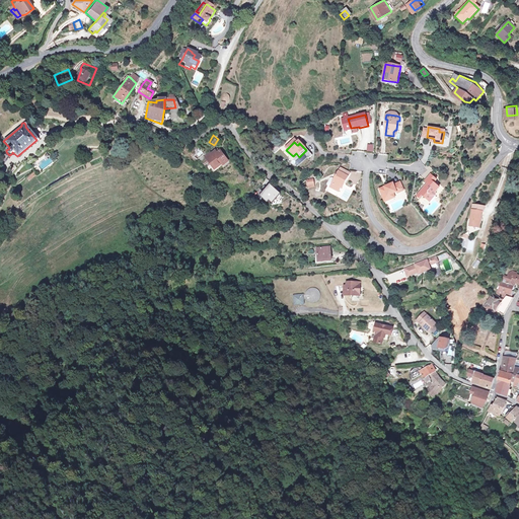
[(191,158),(195,155),(189,148),(184,151),(191,158)]
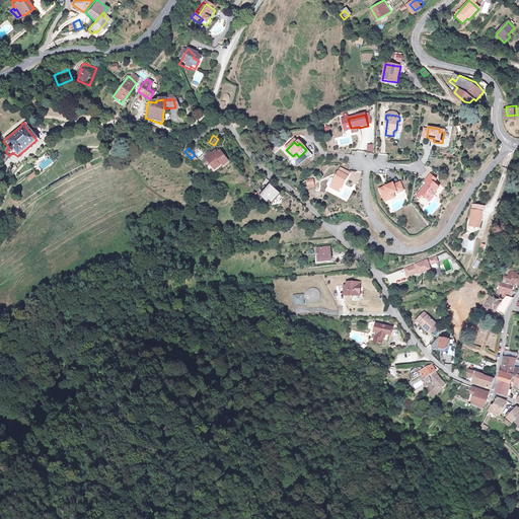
[(211,148),(200,153),(202,158),(204,157),(208,165),(216,162),(217,164),(223,161),(216,150),(213,152),(211,148)]
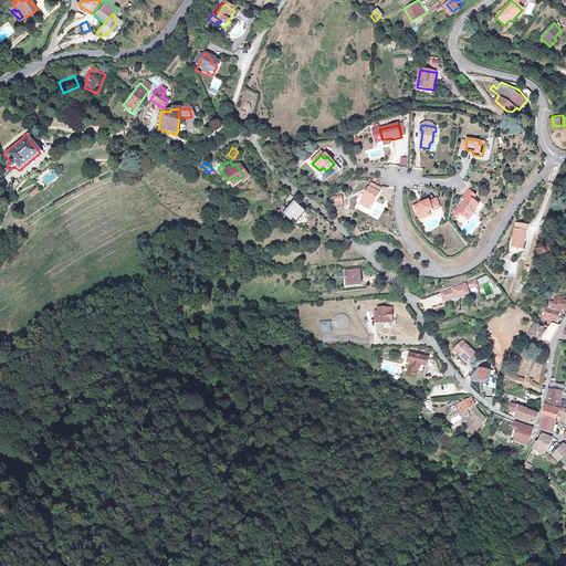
[(373,185),(370,188),(381,195),(384,190),(373,185)]
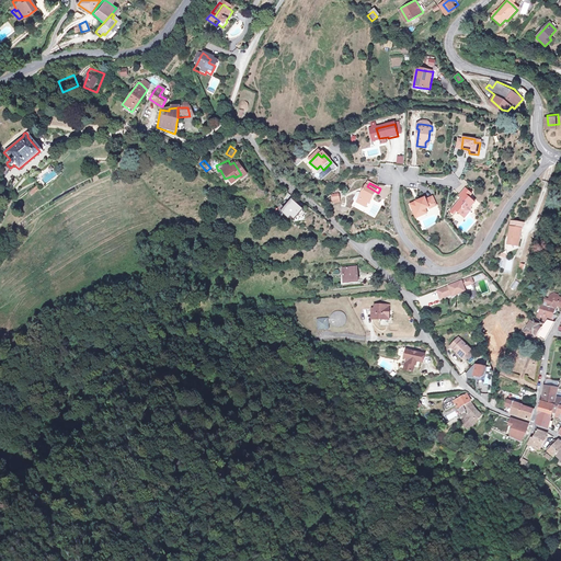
[(358,204),(367,208),(369,204),(373,199),(374,199),(378,193),(367,186),(363,195),(361,193),(358,194),(355,199),(355,202),(358,204)]
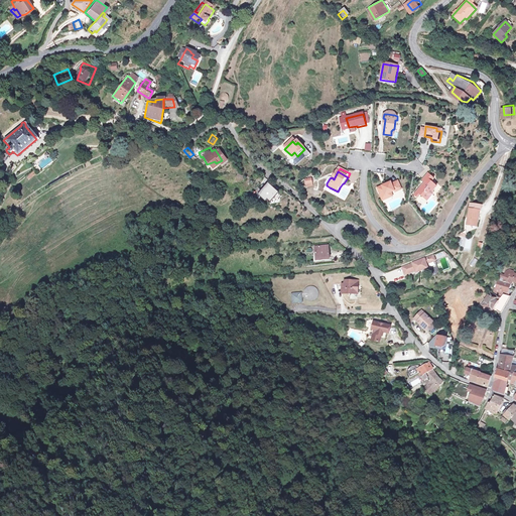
[(432,182),(435,179),(429,173),(424,179),(426,181),(427,183),(425,186),(423,184),(415,195),(419,198),(422,195),(427,199),(430,195),(435,195),(434,190),(437,186),(432,182)]
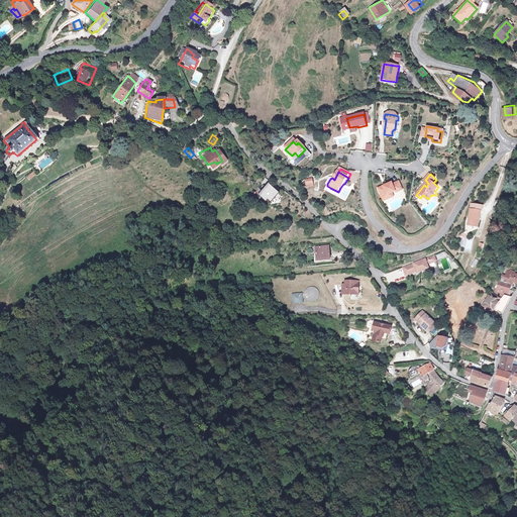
[(386,189),(381,192),(386,202),(394,198),(391,194),(397,191),(398,192),(404,189),(400,180),(393,184),(393,182),(384,187),(386,189)]
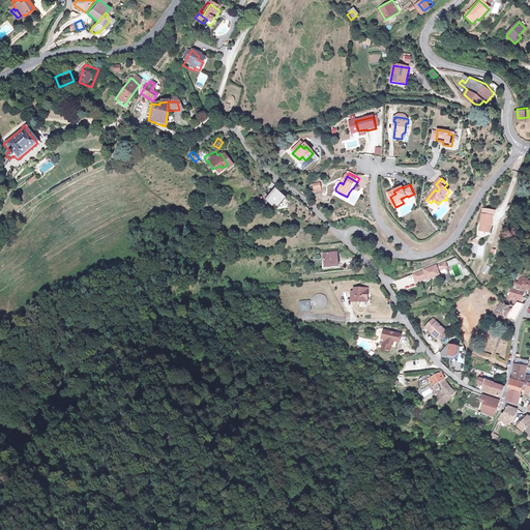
[(269,193),(264,198),(267,201),(268,200),(275,207),(283,201),(285,203),(289,198),(280,188),(272,196),(269,193)]
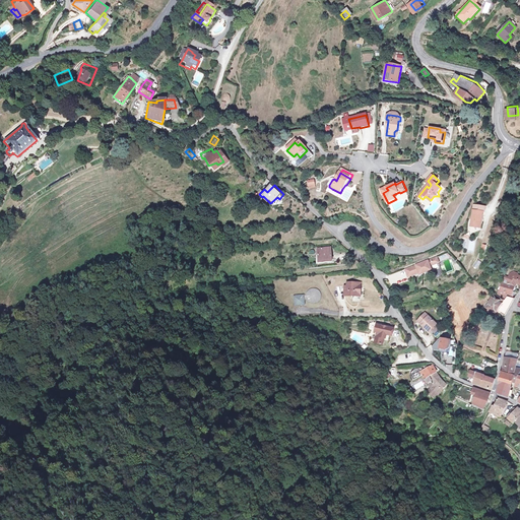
[(472,226),(482,228),(482,219),(484,219),(484,211),(485,211),(486,206),(474,205),(474,210),(472,226)]
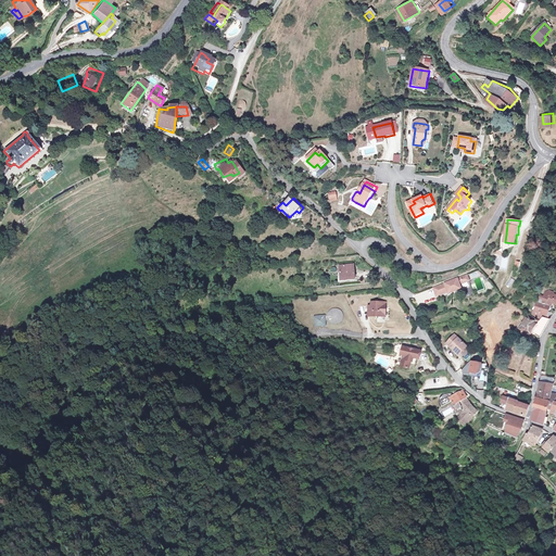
[(532,239),(535,241),(542,230),(539,228),(532,239)]
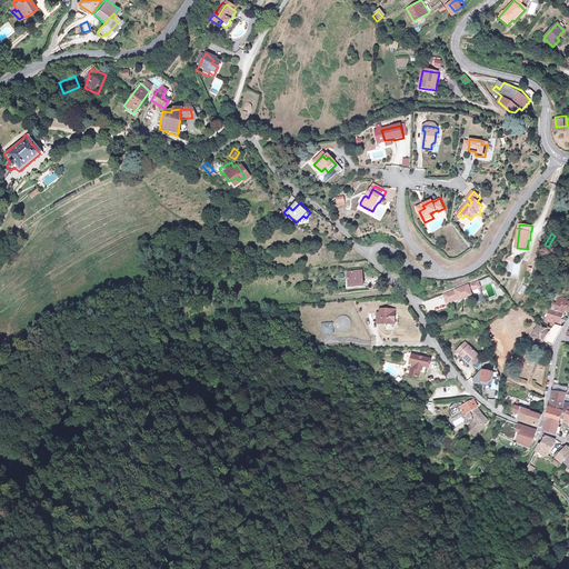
[(511,272),(511,277),(519,277),(520,262),(507,262),(506,271),(511,272)]
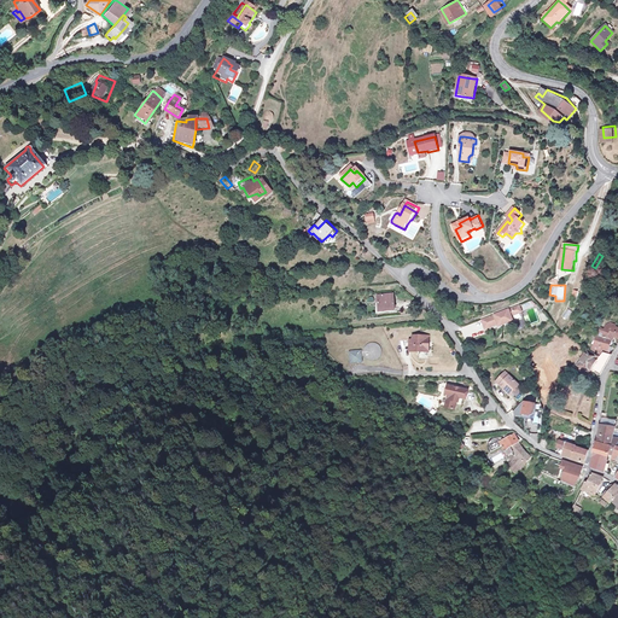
[(394,291),(378,293),(379,308),(395,307),(394,291)]
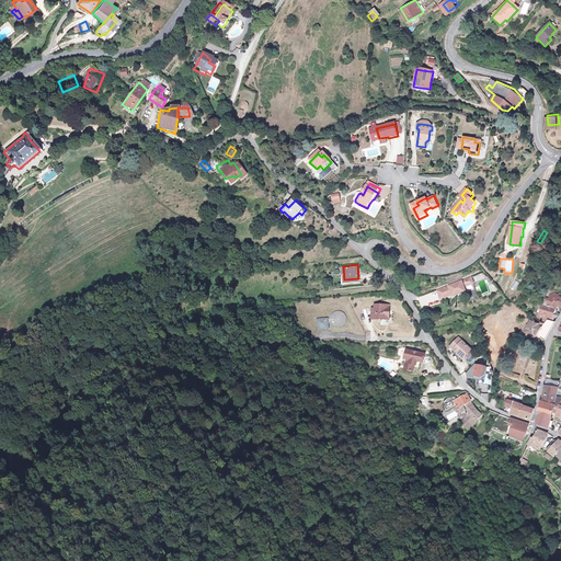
[(472,278),(439,294),(444,302),(458,295),(459,297),(468,293),(466,288),(476,284),(472,278)]
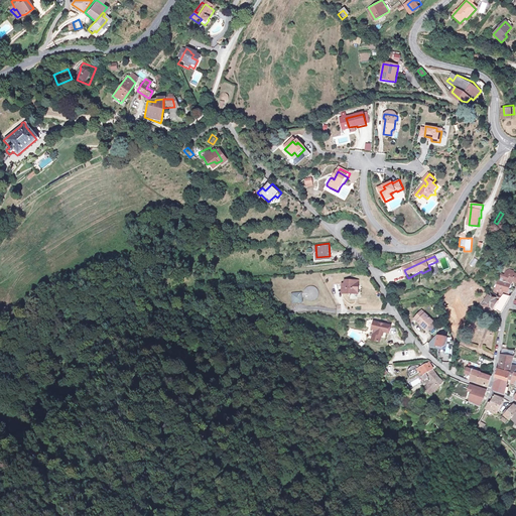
[(515,283),(515,275),(511,273),(513,270),(510,269),(509,270),(507,274),(506,275),(504,275),(502,279),(510,283),(512,285),(514,282),(515,283)]
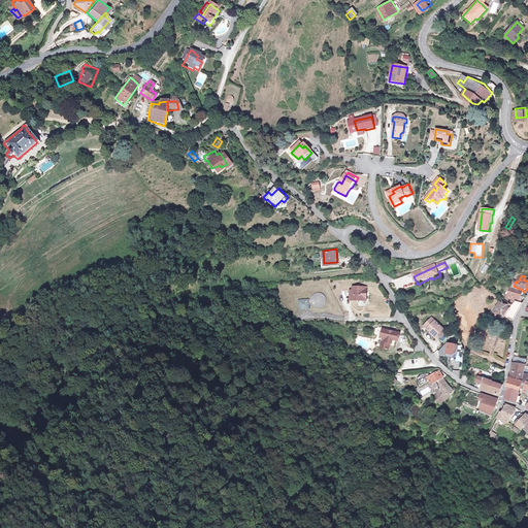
[(366,286),(353,286),(353,300),(366,300),(366,286)]
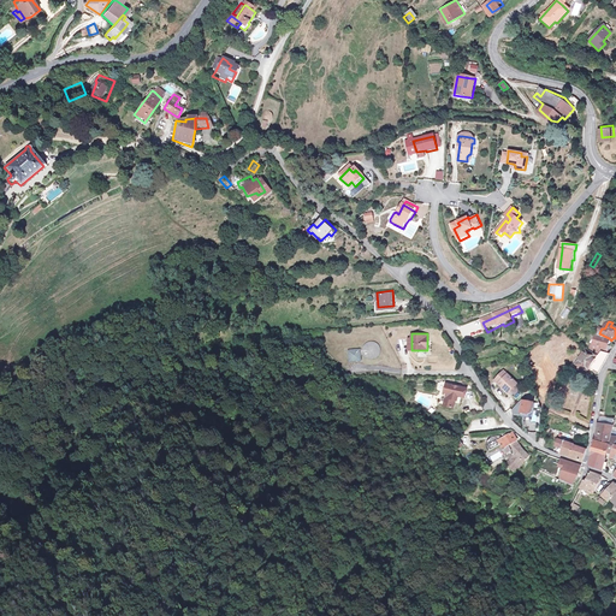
[(609,338),(599,333),(591,349),(599,354),(602,350),(604,348),(605,348),(609,338)]
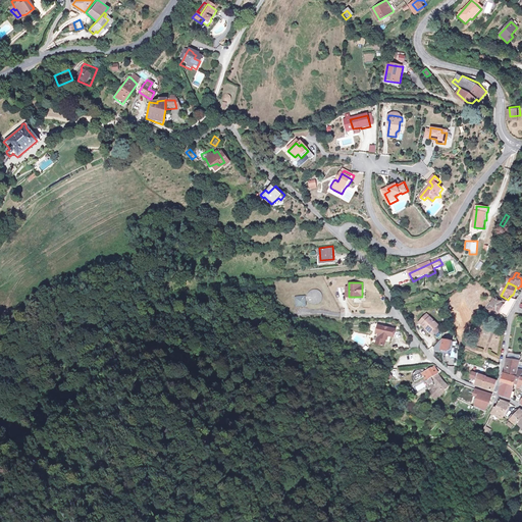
[(320,303),(321,302),(322,300),(322,297),(322,295),(320,292),(318,290),(315,289),(313,290),(311,291),(309,292),(307,294),(307,297),(308,300),(309,303),(312,304),(315,305),(318,304),(320,303)]
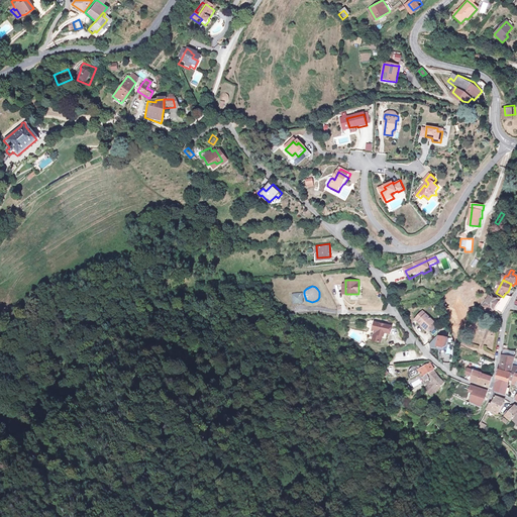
[(302,293),(292,294),(294,304),(303,303),(302,293)]
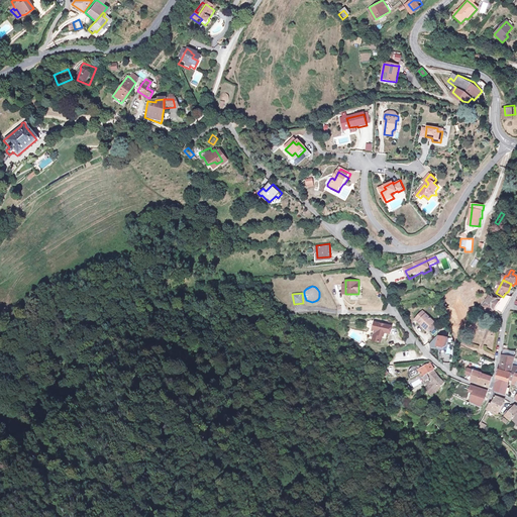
[(504,314),(512,298),(505,296),(503,299),(495,293),(485,307),(494,316),(497,310),(504,314)]
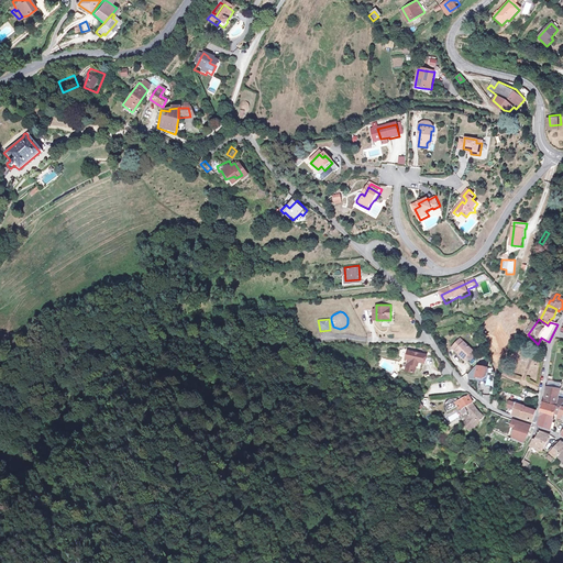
[(463,341),(455,349),(467,361),(475,352),(463,341)]
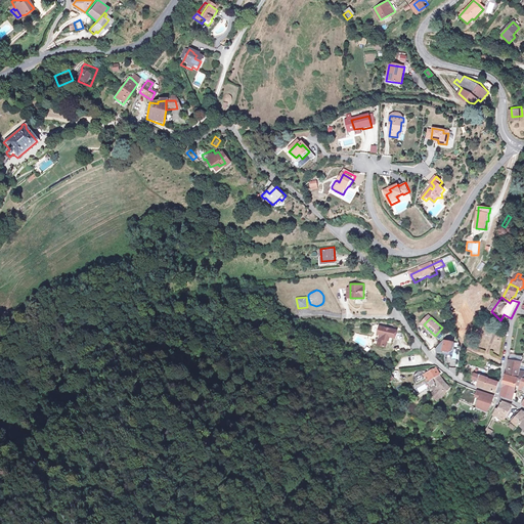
[(396,330),(380,325),(378,334),(381,334),(379,345),(386,346),(389,336),(395,337),(396,330)]
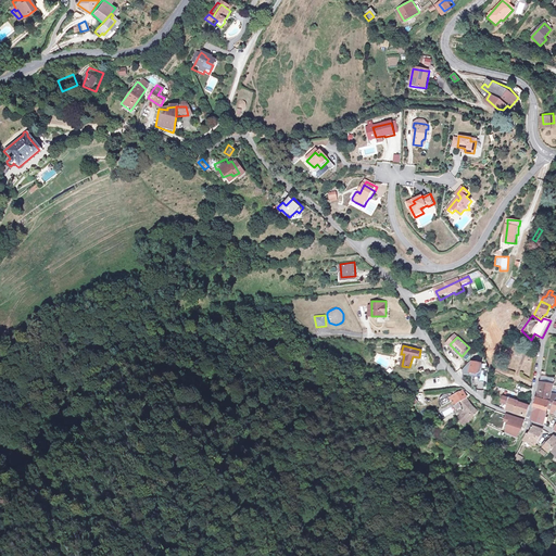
[(483,362),(474,361),(471,371),(481,373),(483,362)]
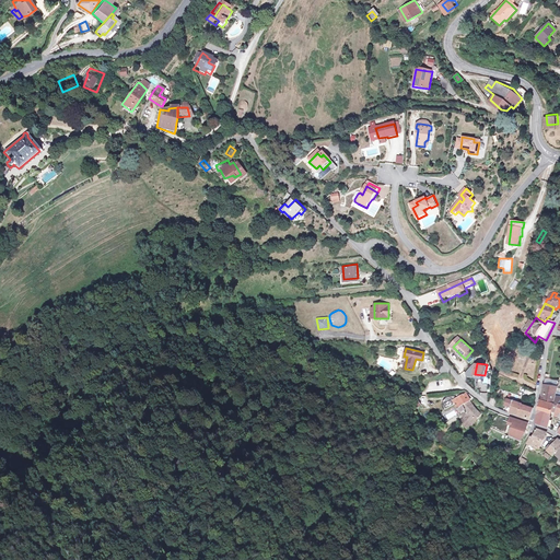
[(541,400),(543,401),(555,404),(556,397),(557,391),(558,385),(550,384),(550,387),(544,386),(541,400)]
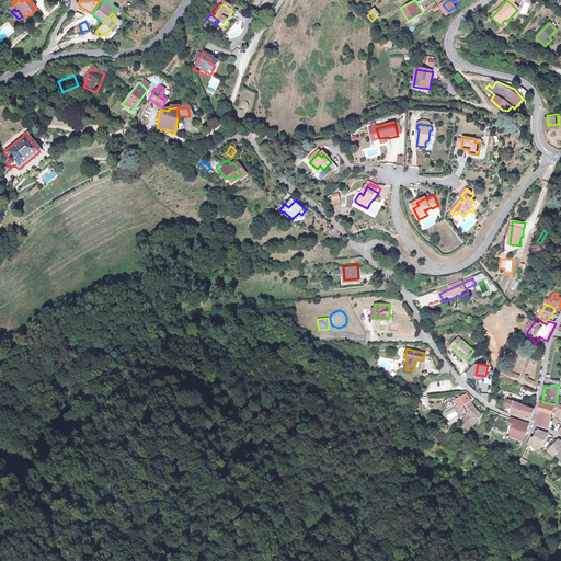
[(471,400),(466,393),(459,399),(458,399),(457,399),(456,399),(454,399),(453,399),(451,399),(449,400),(447,401),(446,402),(445,403),(445,405),(445,407),(445,408),(445,409),(445,410),(446,411),(447,412),(448,413),(458,405),(460,409),(465,405),(471,400)]
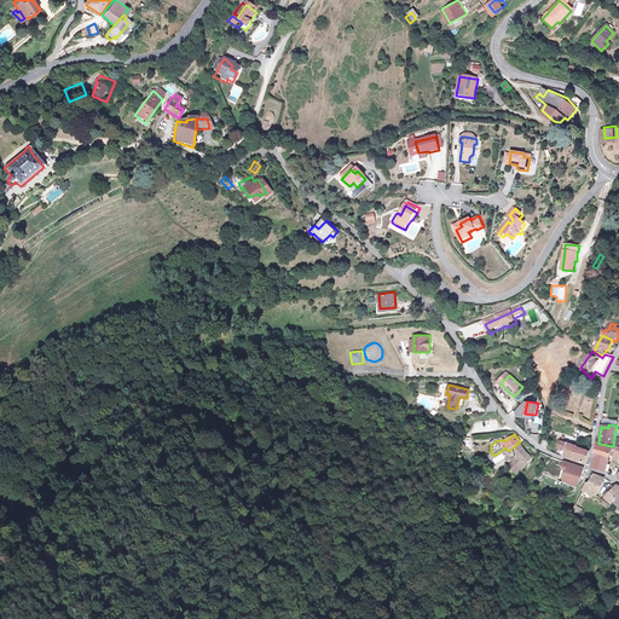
[(574,460),(585,463),(589,451),(577,446),(561,440),(559,445),(566,449),(563,455),(574,460)]
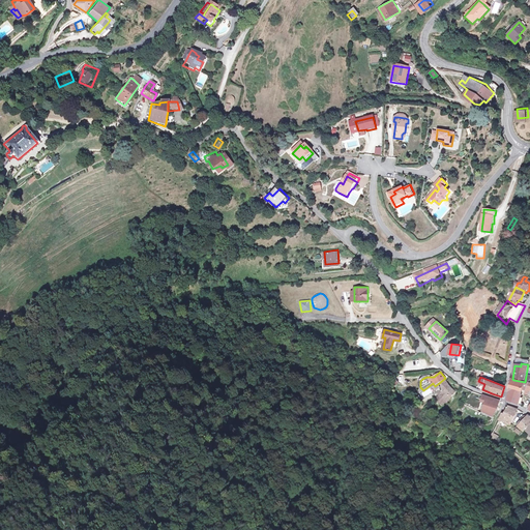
[(454,391),(449,386),(445,378),(439,383),(445,390),(441,394),(440,396),(437,399),(443,404),(447,401),(454,391)]
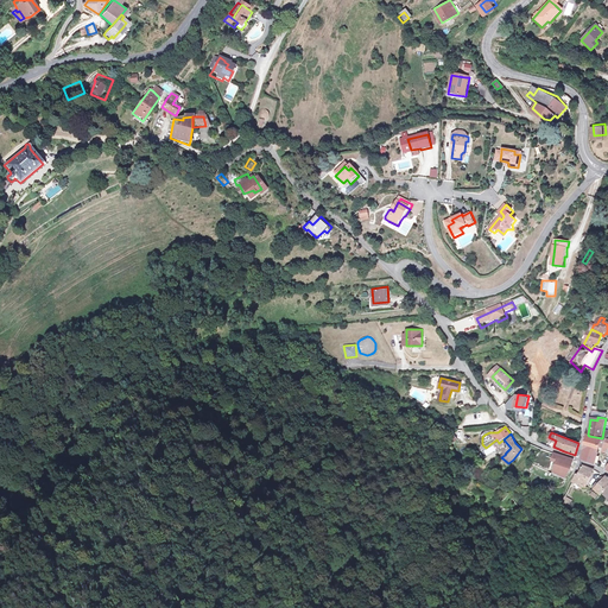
[(589,436),(587,445),(599,449),(600,445),(602,438),(589,436)]
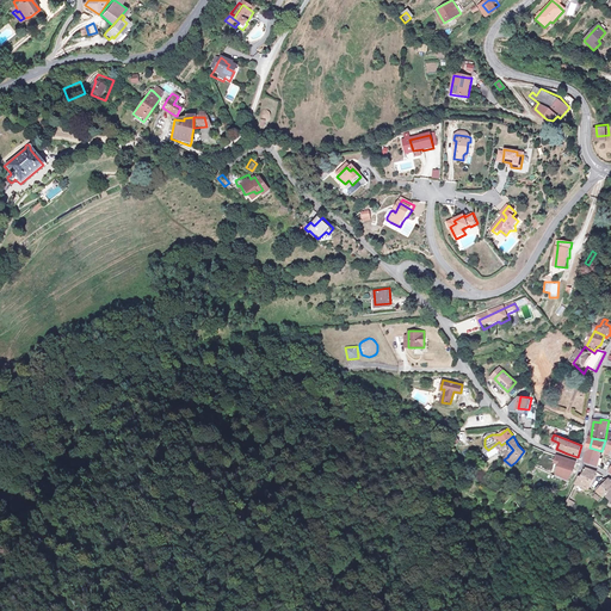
[(506,443),(501,445),(508,454),(512,450),(506,443)]
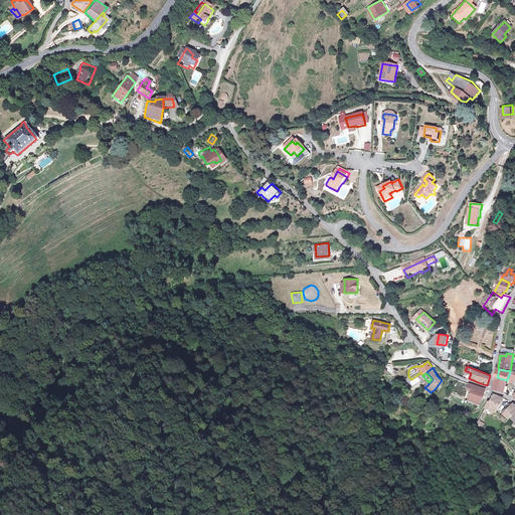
[(494,388),(503,392),(506,385),(507,380),(497,377),(494,388)]
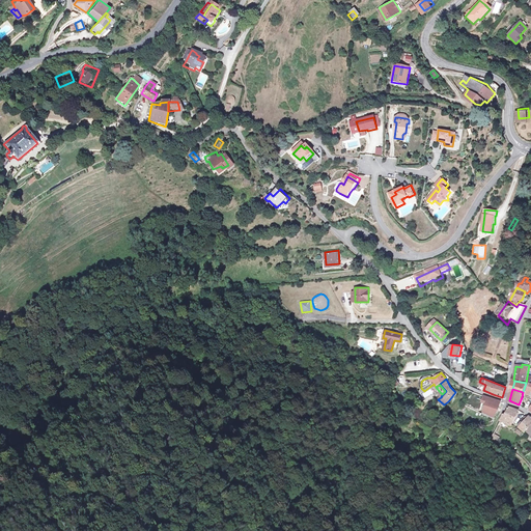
[(500,400),(484,394),(482,401),(488,404),(484,412),(494,417),(498,409),(500,400)]
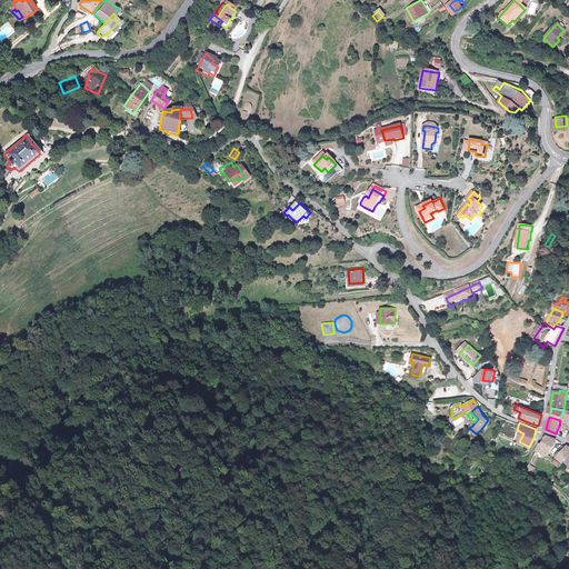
[(542,443),(540,443),(536,453),(549,455),(557,439),(547,436),(542,443)]
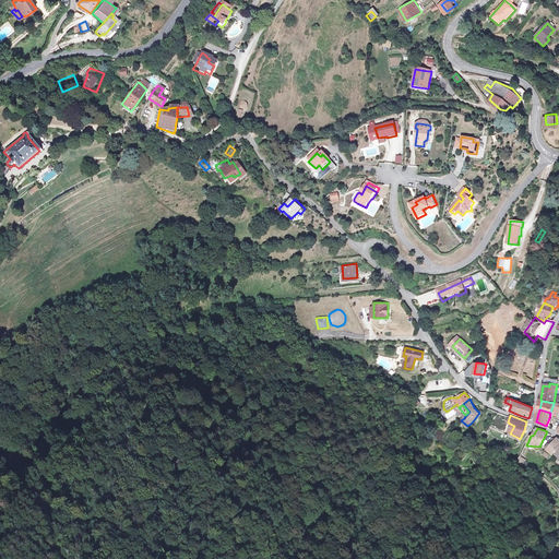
[(558,437),(551,444),(549,443),(546,448),(552,454),(554,453),(558,456),(558,437)]
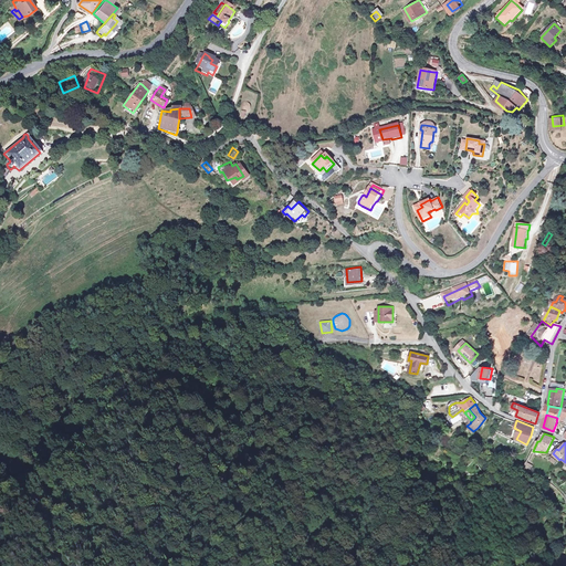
[(533,464),(526,461),(523,468),(530,471),(533,464)]
